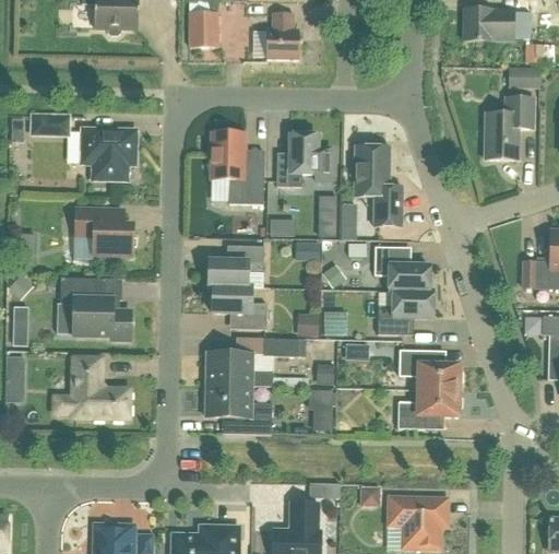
[(138,27),(138,0),(81,0),(81,2),(94,3),(94,27),(106,27),(108,32),(111,35),(116,35),(119,32),(121,27),(138,27)]
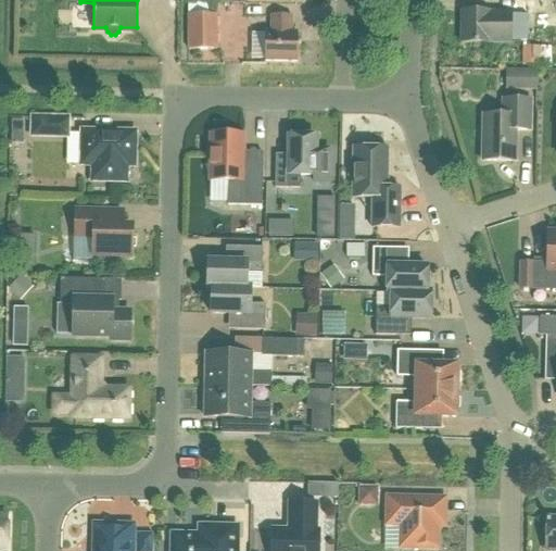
[(510,40),(512,10),(491,10),(463,9),(462,40),(490,40),(510,40)]
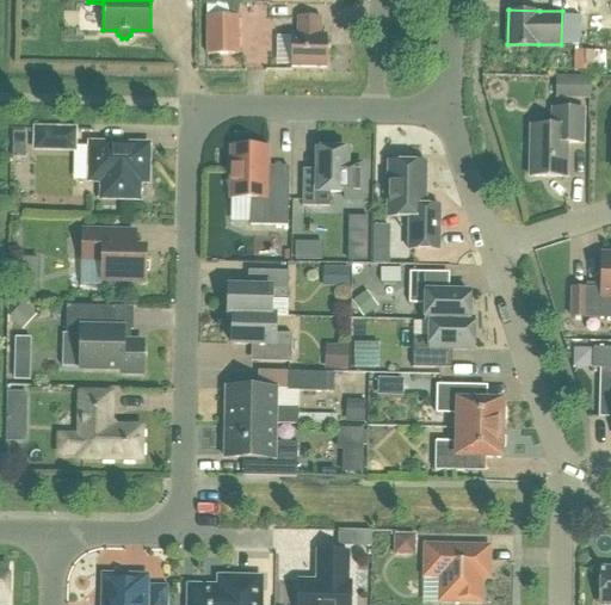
[(239,51),(238,13),(207,13),(207,51),(239,51)]
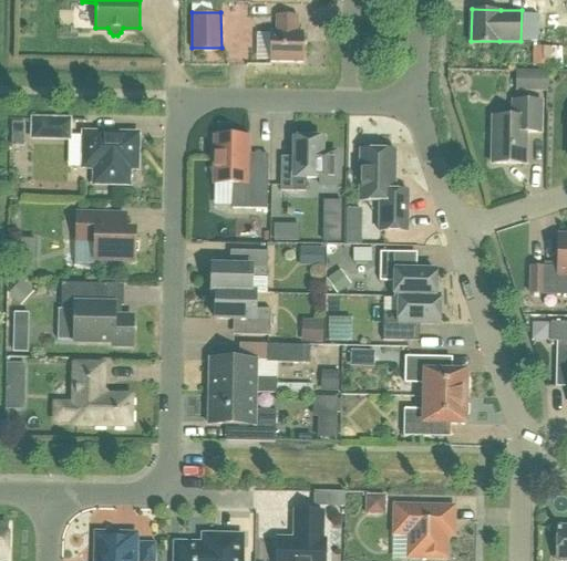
[(298,30),(298,13),(277,13),(277,30),(271,30),(270,59),(303,60),(303,30),(298,30)]
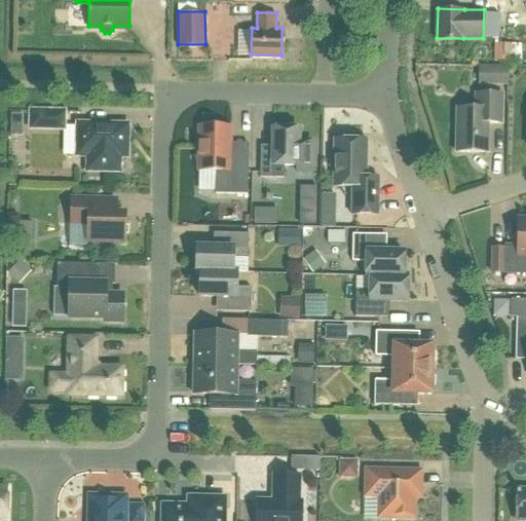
[(494,41),(493,58),(511,59),(511,41),(494,41)]
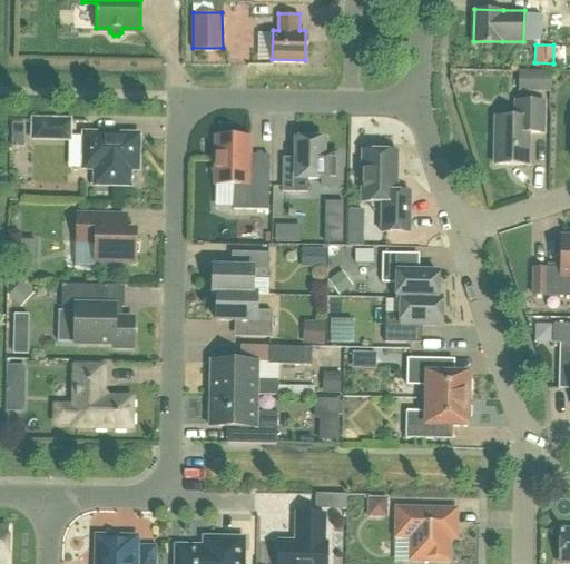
[(531,67),(531,90),(549,90),(549,68),(531,67)]
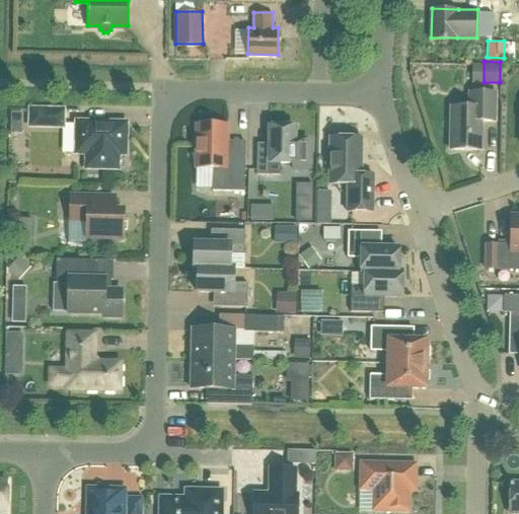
[(495,118),(495,90),(469,90),(468,104),(451,104),(450,147),(480,147),(482,118),(495,118)]
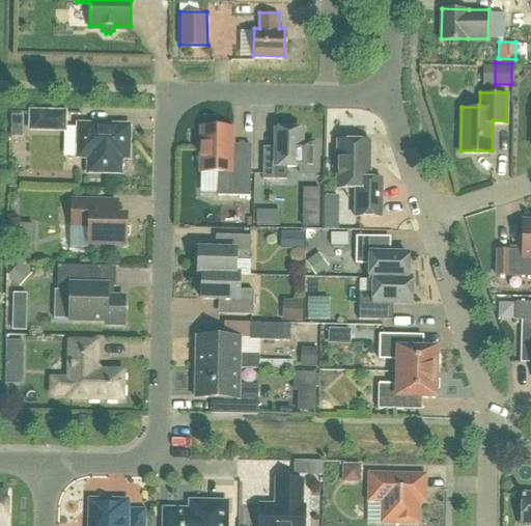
[(63,127),(64,110),(31,109),(30,126),(63,127)]
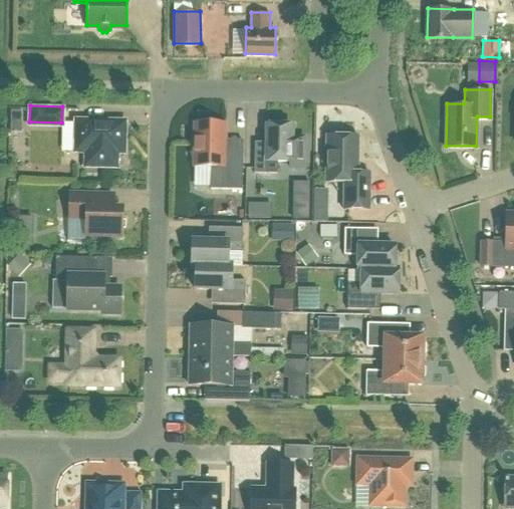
[(123,150),(124,119),(76,118),(75,149),(91,149),(90,164),(115,164),(116,150),(123,150)]
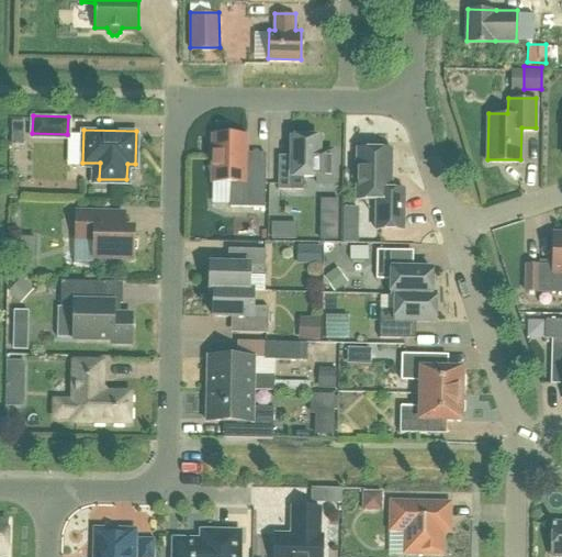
[(263,204),(265,165),(245,165),(246,133),(212,132),(212,164),(208,165),(212,173),(211,179),(231,179),(229,203),(263,204)]
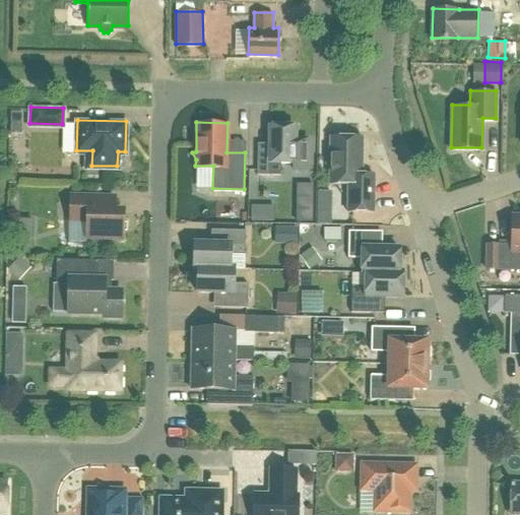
[(295,136),(295,124),(270,124),(269,148),(257,147),(257,172),(269,173),(280,173),(280,161),(293,161),(293,167),(306,167),(307,136),(295,136)]
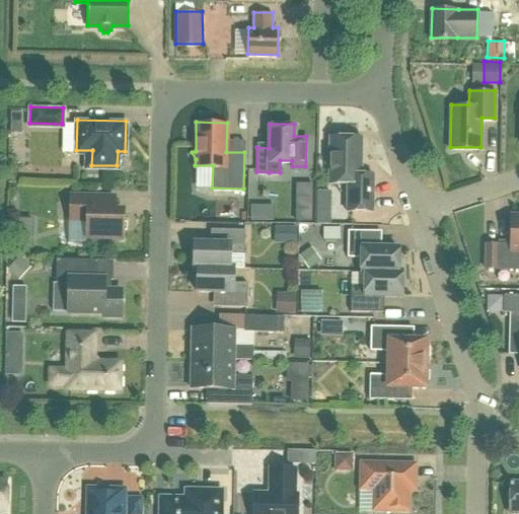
[(361,172),(362,135),(329,135),(328,148),(326,148),(326,161),(328,161),(328,181),(347,181),(347,209),(373,209),(373,172),(361,172)]
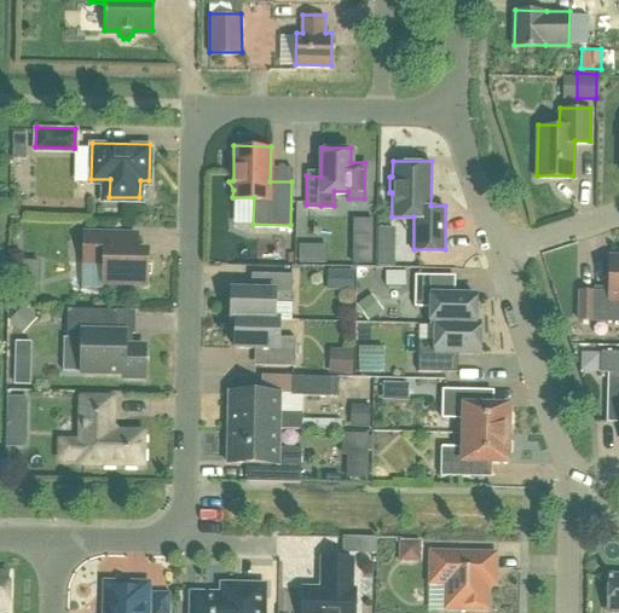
[(392,265),(393,226),(379,226),(377,265),(392,265)]
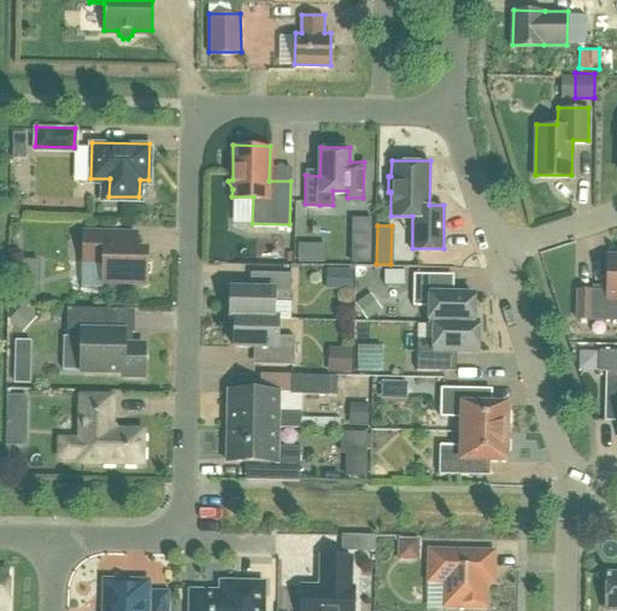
[(103,260),(103,280),(146,281),(147,247),(136,247),(136,230),(83,229),(82,260),(103,260)]
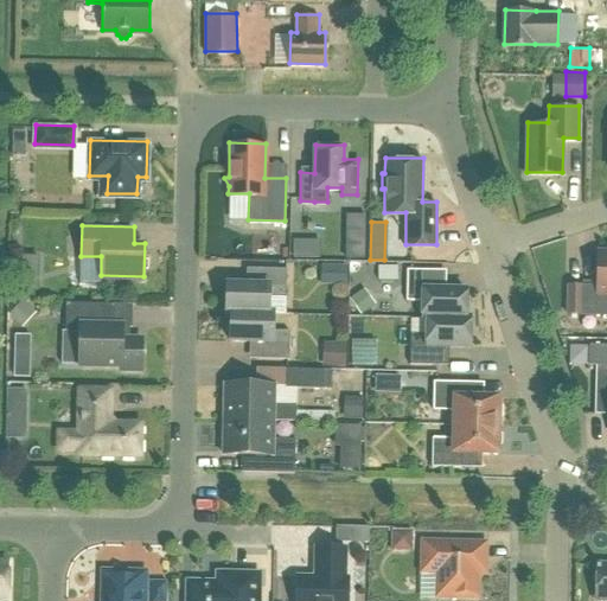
[(292,235),(292,254),(320,254),(320,235),(292,235)]
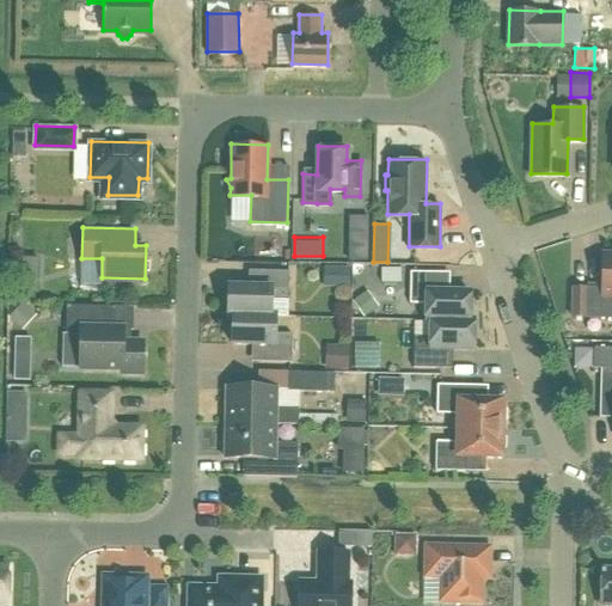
[(348,242),(348,256),(366,256),(367,243),(348,242)]
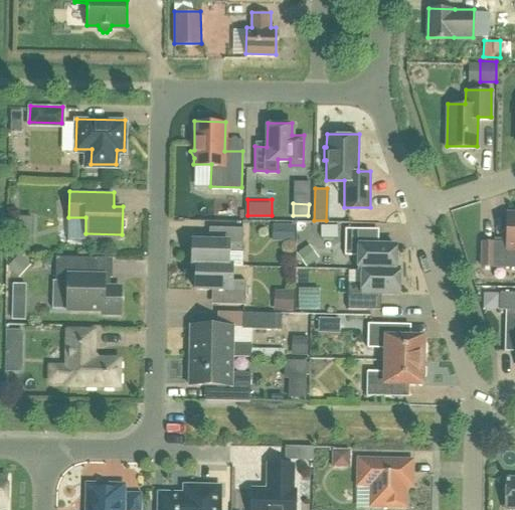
[(514,262),(514,209),(506,210),(505,240),(493,239),(493,264),(513,265),(514,262)]
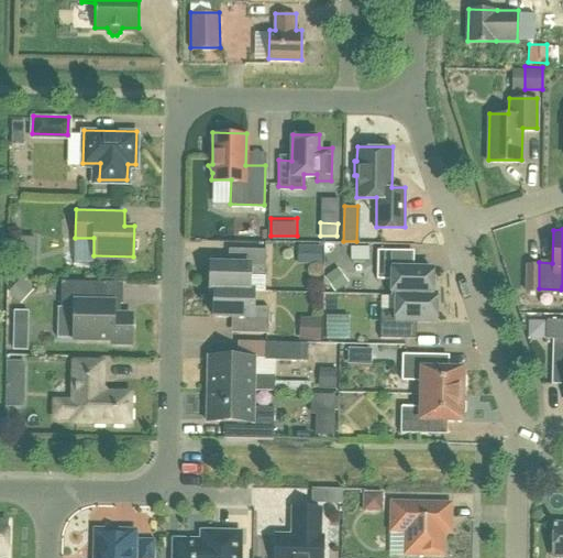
[(308,243),(308,262),(321,262),(321,243),(308,243)]
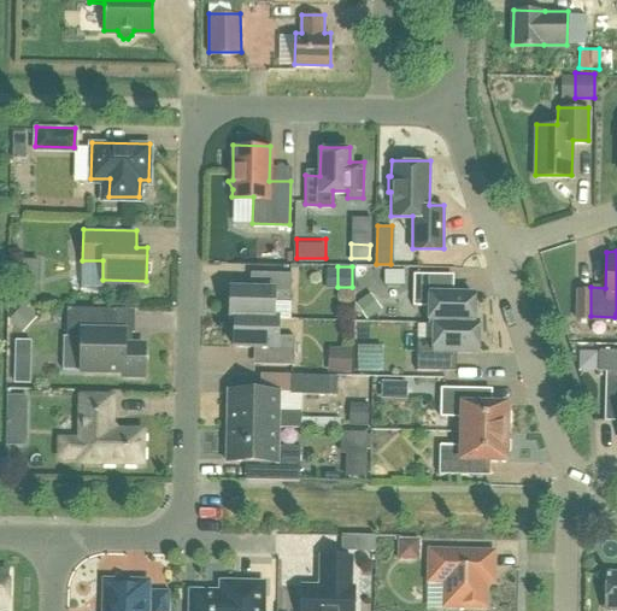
[(272,316),(272,315),(274,299),(291,299),(291,270),(259,270),(259,287),(230,286),(229,316),(234,316),(234,315),(272,316)]
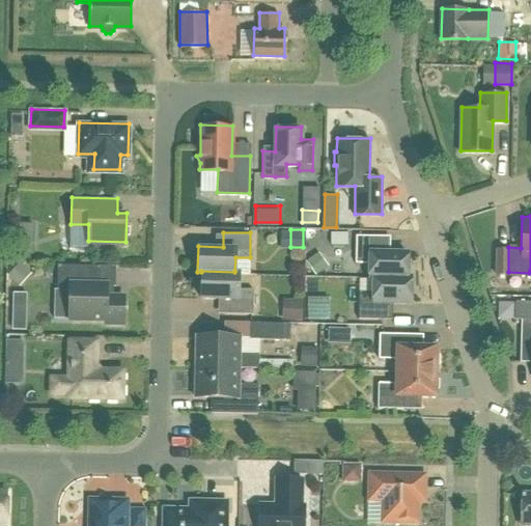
[(407,276),(407,275),(407,251),(382,250),(383,233),(356,233),(355,260),(369,260),(369,275),(373,276),(373,275),(407,276)]
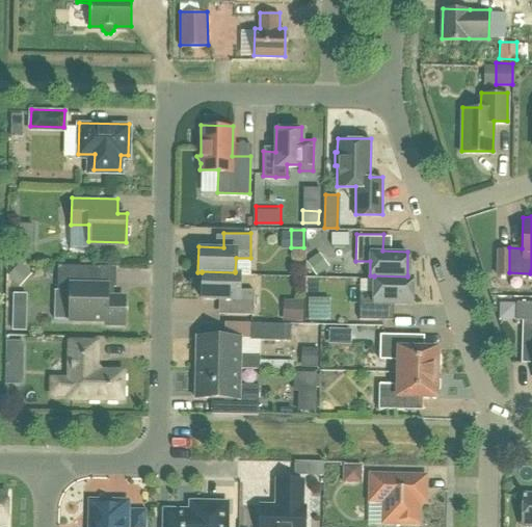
[(18,238),(18,252),(32,252),(32,238),(18,238)]
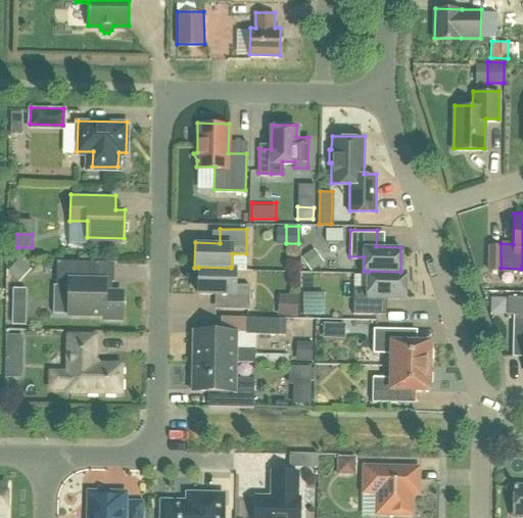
[(488,268),(501,268),(501,243),(488,243),(488,268)]
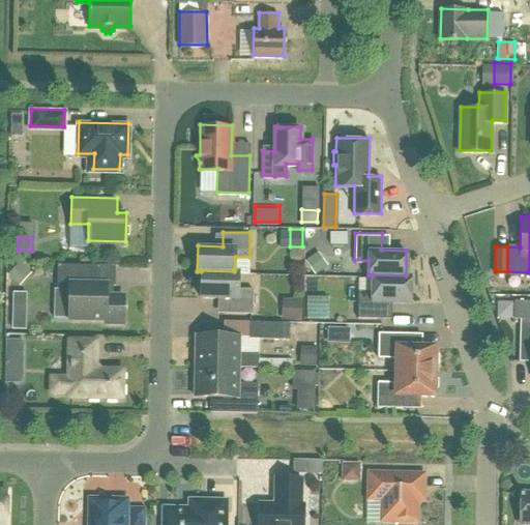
[(314,272),(325,264),(316,252),(304,260),(314,272)]
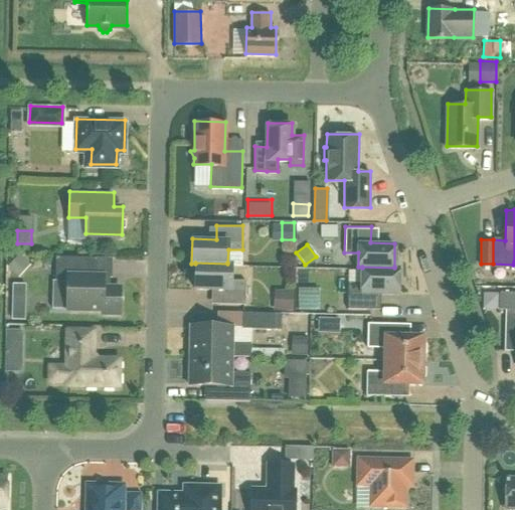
[(21,251),(10,264),(17,271),(28,259),(21,251)]
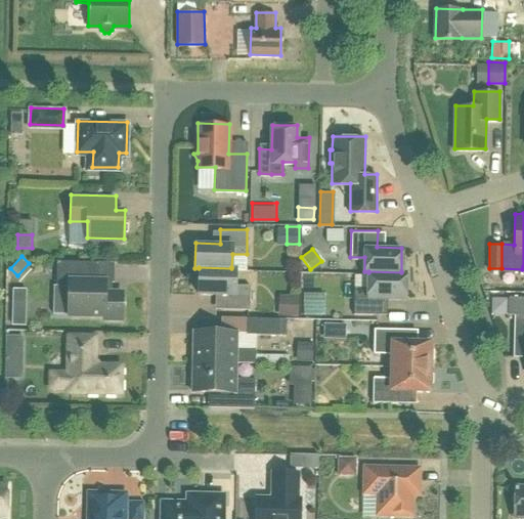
[(122,316),(123,291),(105,290),(105,278),(98,278),(99,260),(56,259),(56,284),(69,284),(68,312),(103,313),(103,316),(122,316)]
